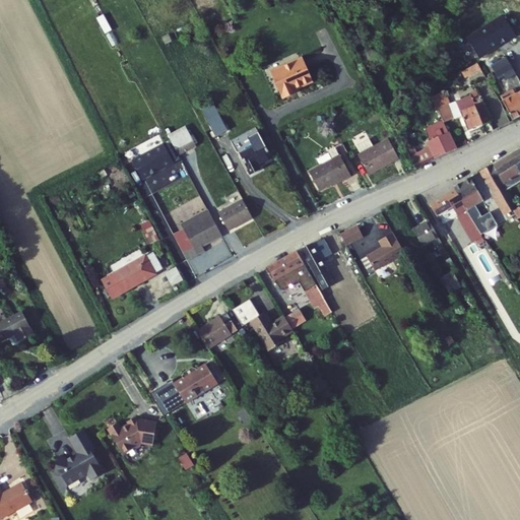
[(479,25),(457,39),(467,59),(515,31),(505,11),(479,25)]
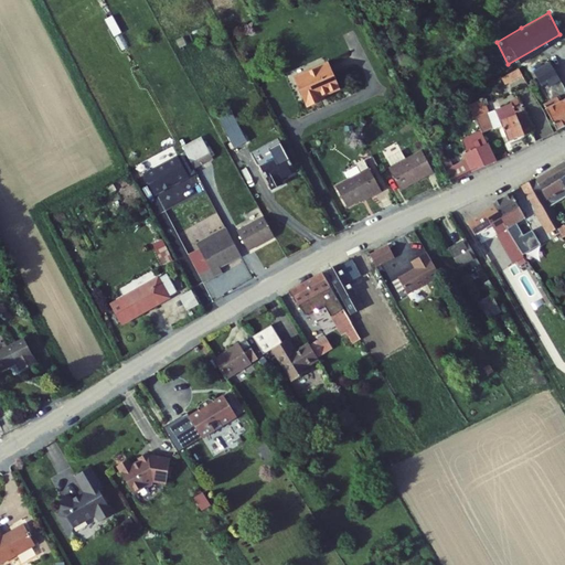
[(523,66),(535,88),(542,84),(552,78),(540,57),(523,66)]
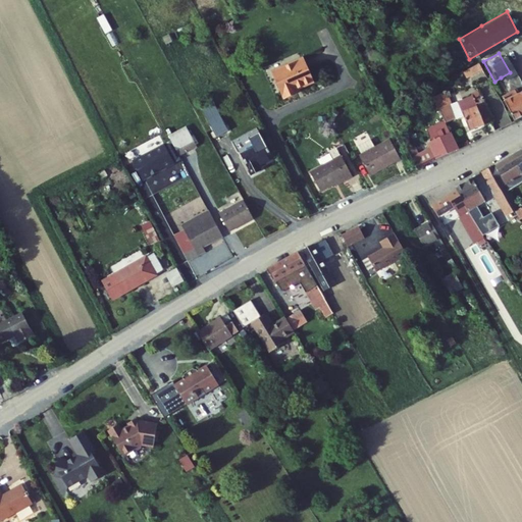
[(272,73),(288,100),(300,93),(298,89),(312,81),(300,58),(272,73)]
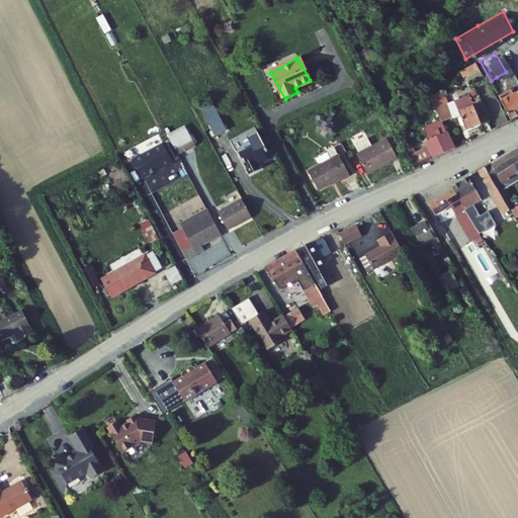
[(473,71),(469,66),(452,74),(455,80),(473,71)]
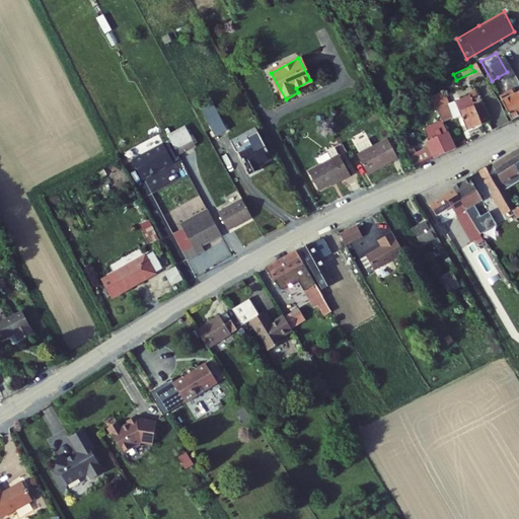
[(507,72),(498,77),(501,82),(510,77),(507,72)]
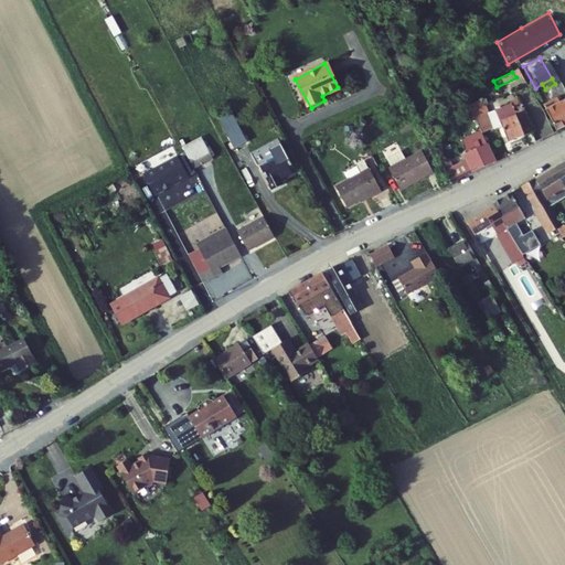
[(540,107),(553,131),(564,126),(564,99),(558,103),(556,98),(540,107)]
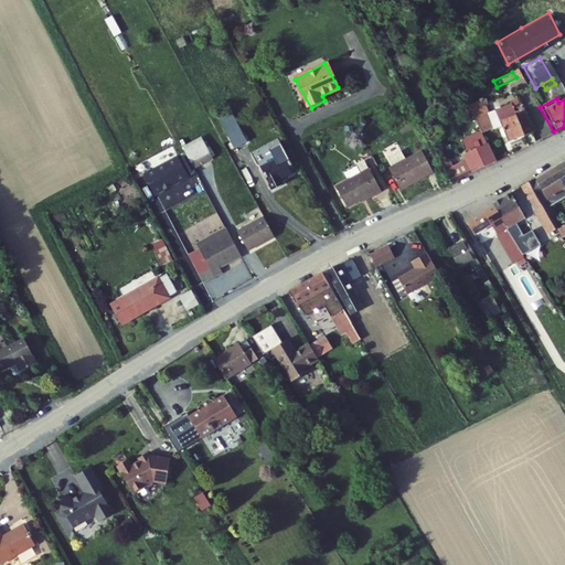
[(478,105),(468,109),(480,132),(498,123),(508,141),(530,129),(519,107),(510,112),(507,106),(484,118),(478,105)]
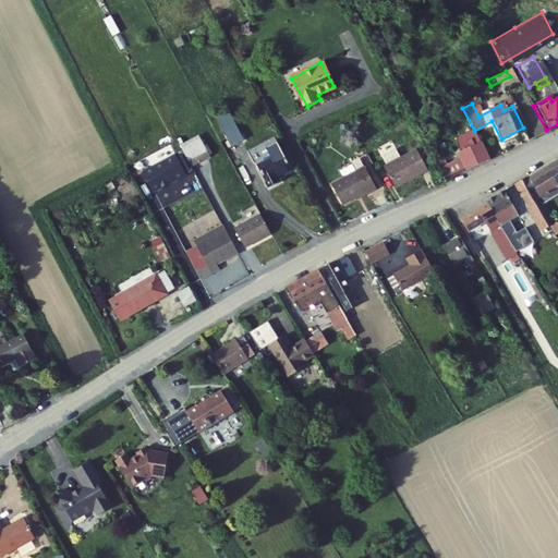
[(215,114),(230,145),(243,137),(228,108),(215,114)]
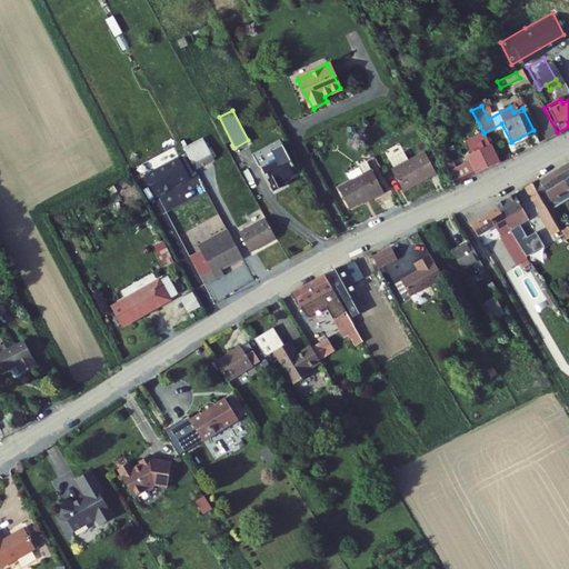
[(483,133),(483,132),(465,142),(470,153),(461,158),(463,162),(451,168),(448,160),(440,163),(451,183),(499,162),(483,133)]
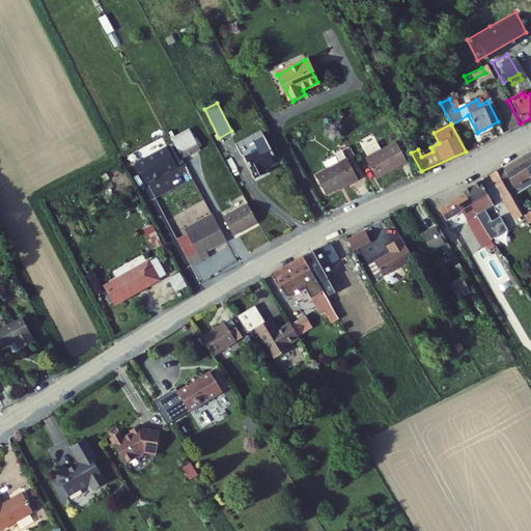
[(173,137),(183,155),(200,145),(191,128),(173,137)]
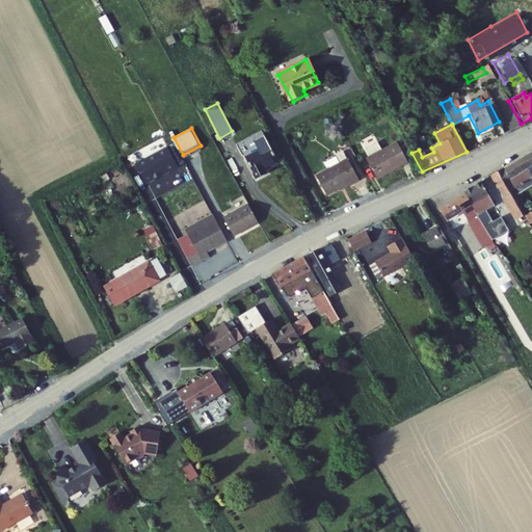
[(365,157),(373,173),(386,166),(389,170),(406,161),(395,140),(380,148),(376,140),(363,148),(367,156),(365,157)]
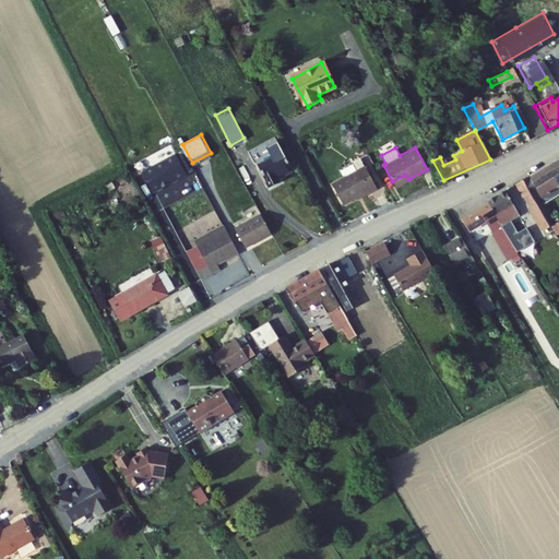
[(254,165),(268,189),(278,182),(274,176),(288,168),(280,152),(254,165)]
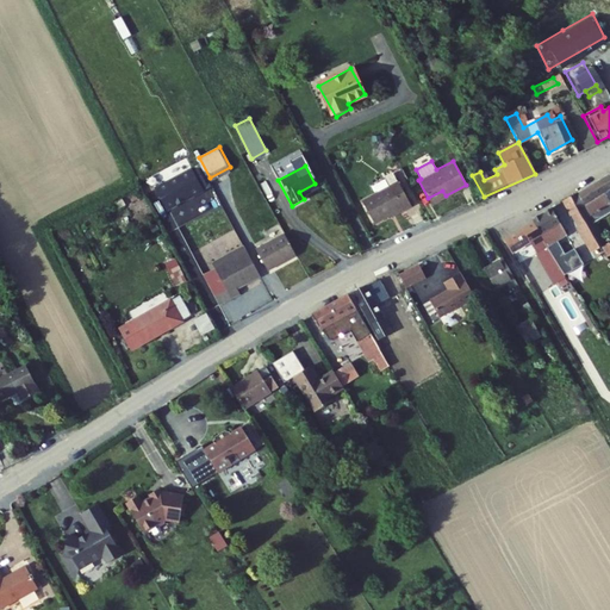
[(609,174),(578,191),(597,221),(609,212),(609,174)]
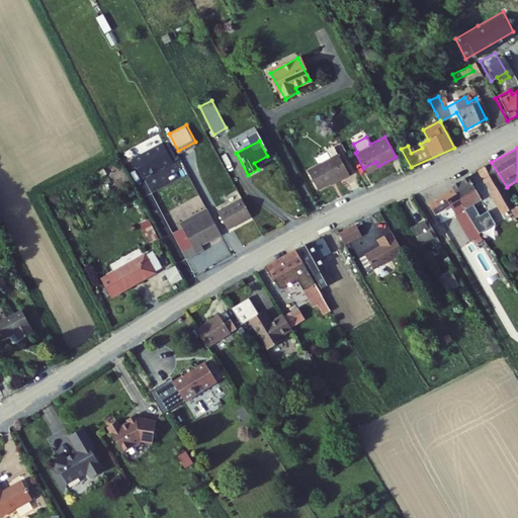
[(308,172),(319,190),(340,178),(343,181),(351,177),(339,156),(308,172)]
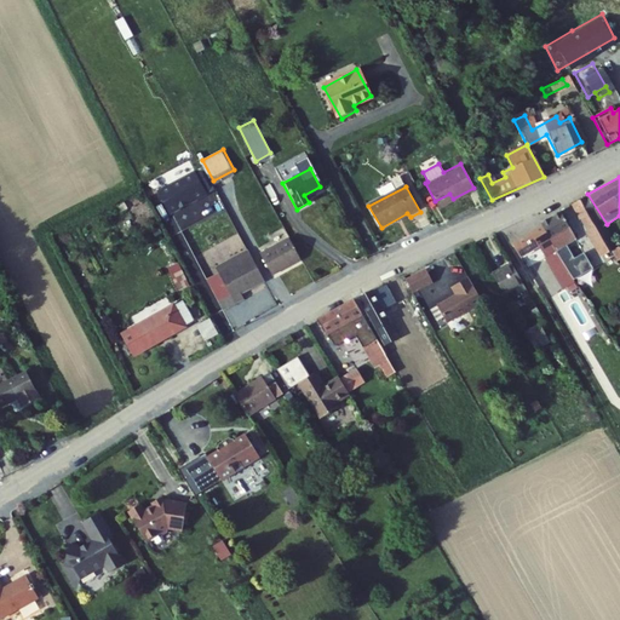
[(435,201),(437,207),(453,199),(449,194),(435,201)]
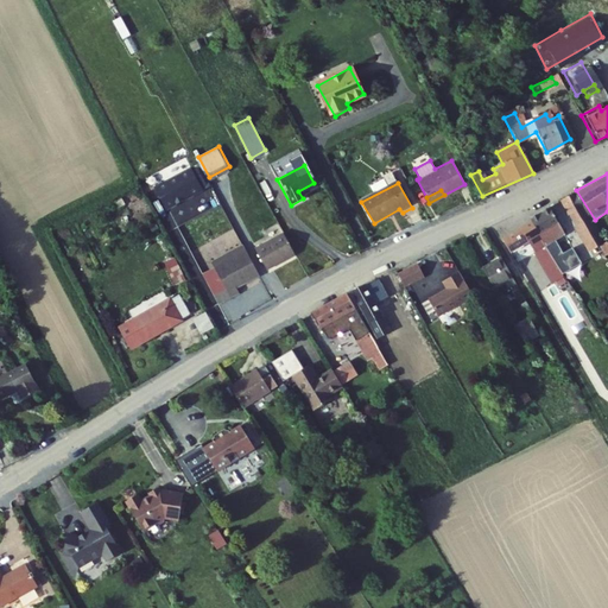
[(562,198),(595,258),(607,251),(574,192),(562,198)]
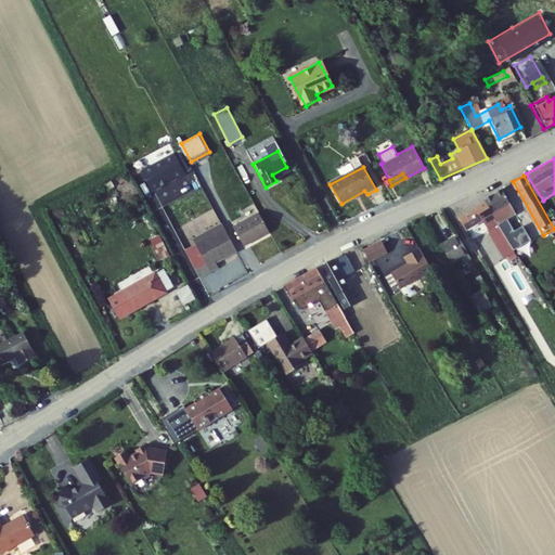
[(479,199),(481,204),(506,244),(518,237),(507,217),(516,213),(501,185),(479,199)]
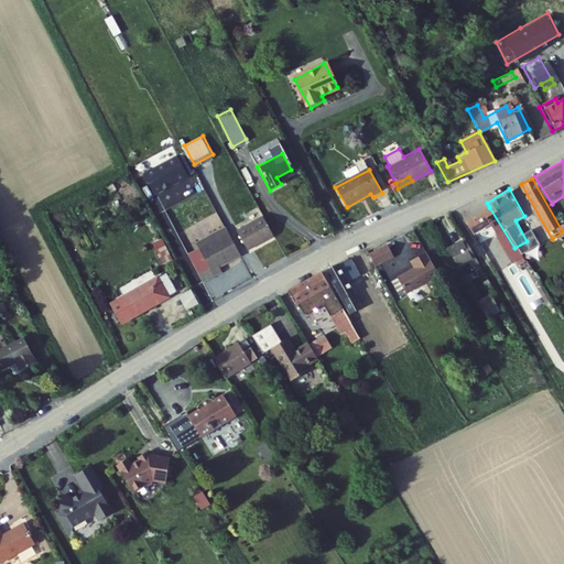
[(202,215),(217,206),(212,195),(196,204),(202,215)]
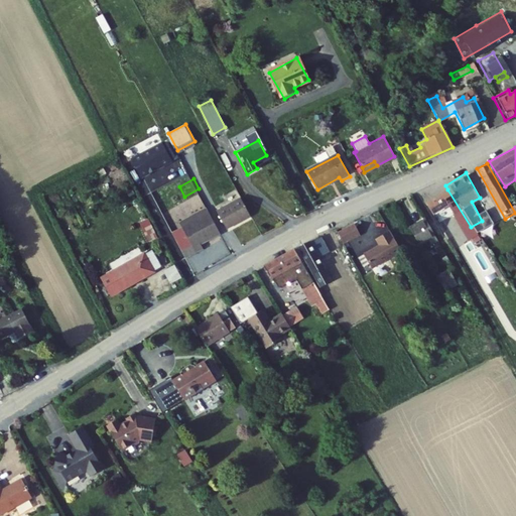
[(426,201),(433,213),(446,206),(469,241),(477,236),(471,227),(447,189),(426,201)]
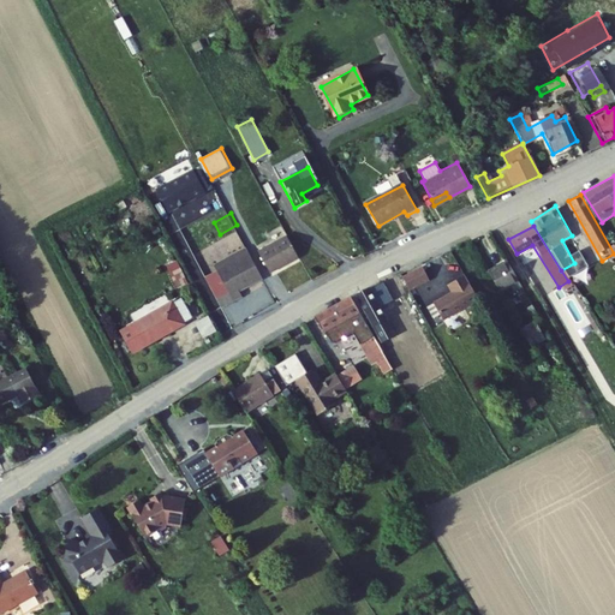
[(260,249),(272,272),(297,256),(285,234),(260,249)]
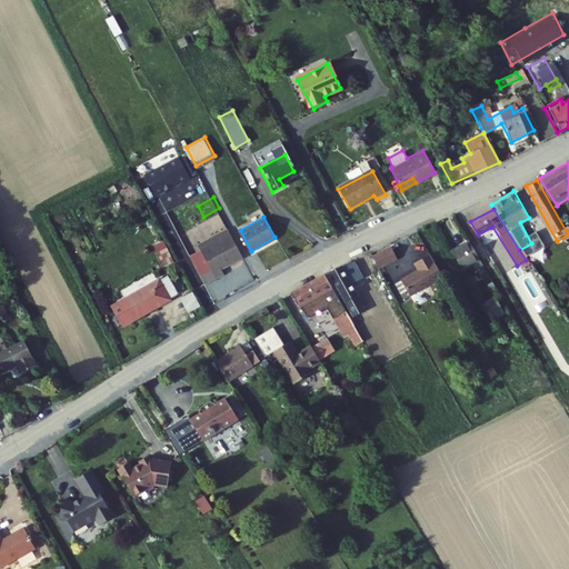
[(206,257),(202,259),(213,280),(226,272),(225,268),(246,257),(233,235),(202,250),(206,257)]
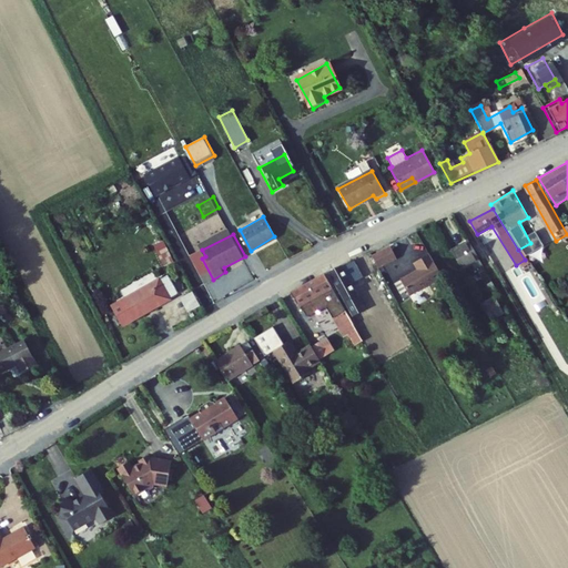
[(453,249),(464,270),(483,260),(470,240),(453,249)]
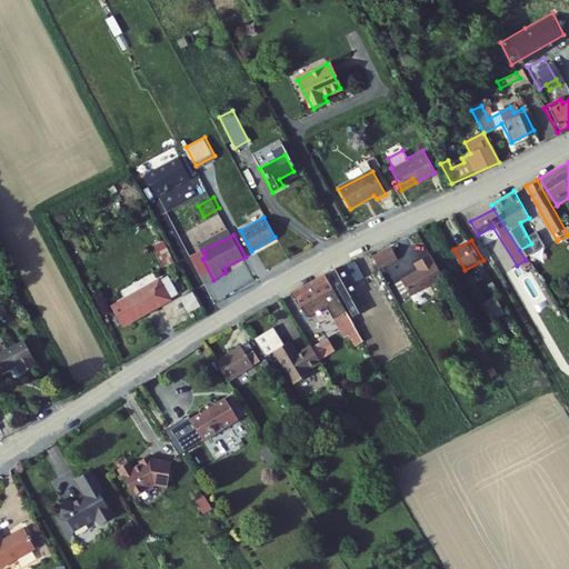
[(163,268),(175,263),(163,241),(152,246),(163,268)]
